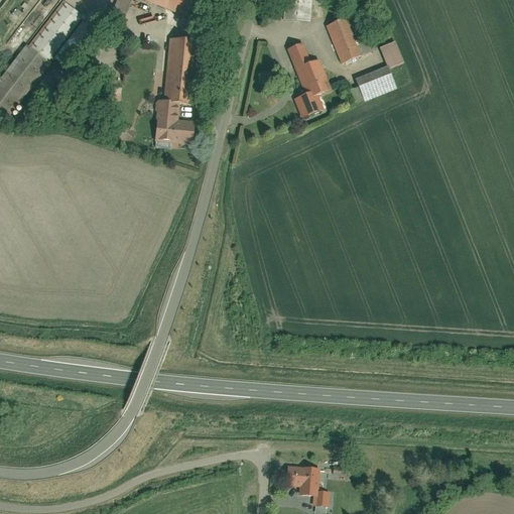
[(61,0),(26,44),(49,62),(85,18),(61,0)]
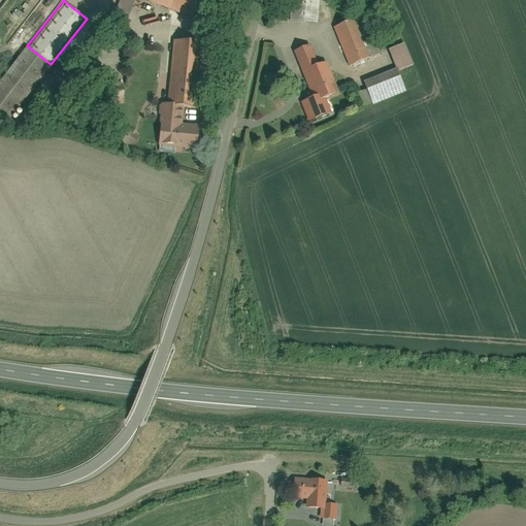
[(153,0),(193,14),(198,0),(153,0)]
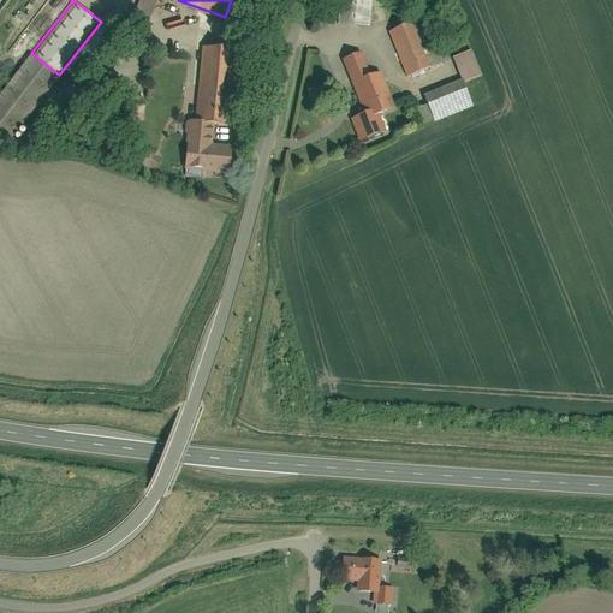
[(340,0),(339,21),(368,22),(369,0),(340,0)]
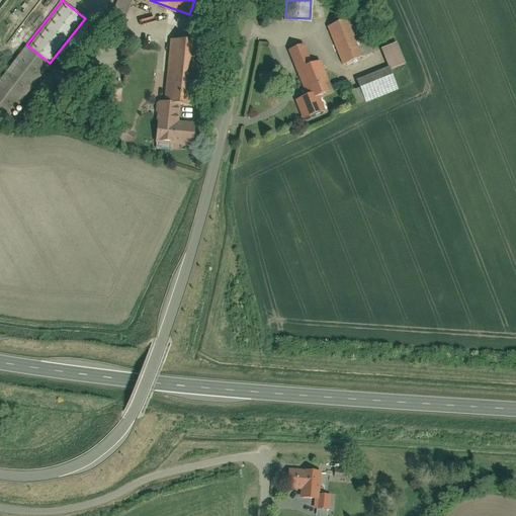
[(347,16),(362,55),(372,51),(357,12),(347,16)]
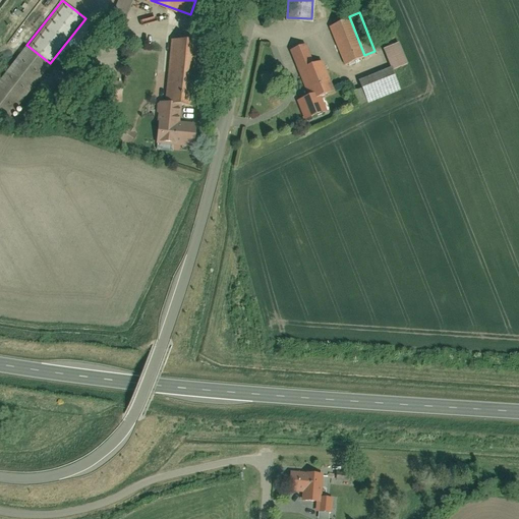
[(349,16),(330,24),(345,63),(364,55),(349,16)]
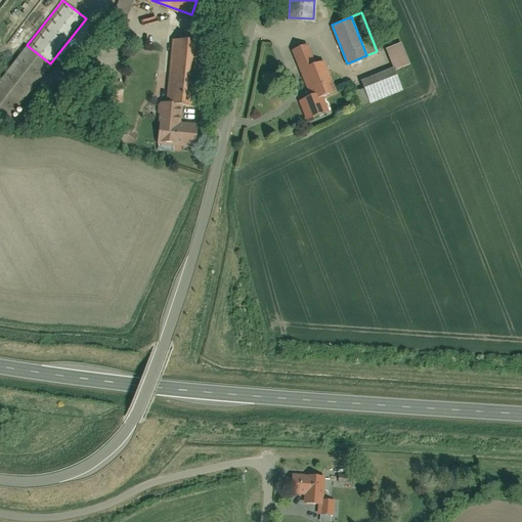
[(201,41),(173,38),(166,103),(181,105),(194,106),(201,41)]
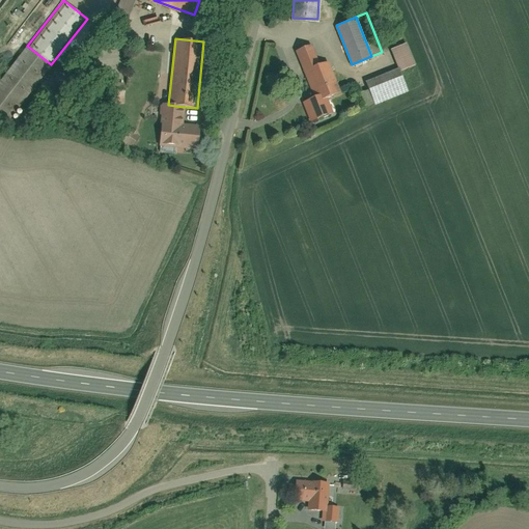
[(415,64),(407,42),(391,48),(398,67),(399,71),(415,64)]
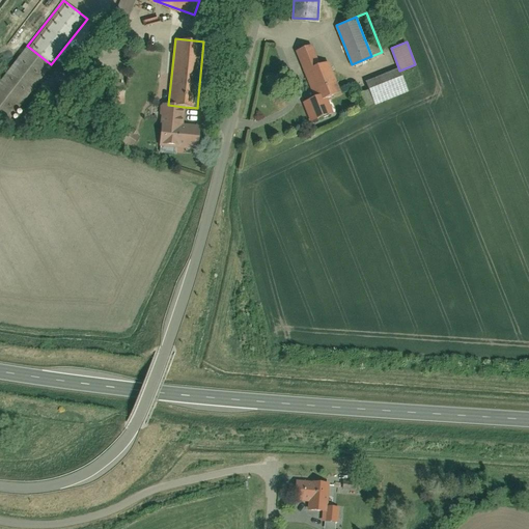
[(311,44),(296,50),(316,100),(327,94),(340,89),(328,60),(319,63),(311,44)]
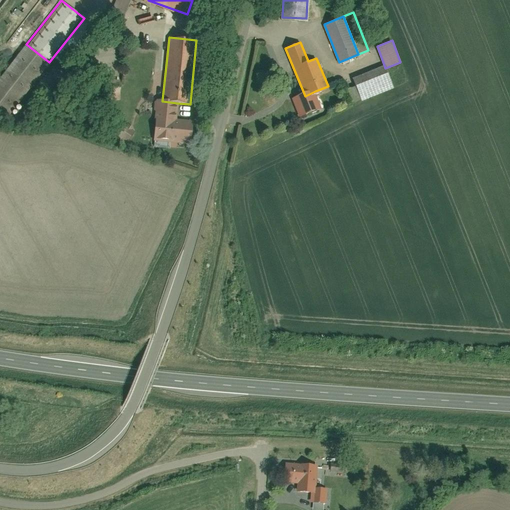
[(26,44),(0,76),(0,106),(9,113),(49,62),(26,44)]
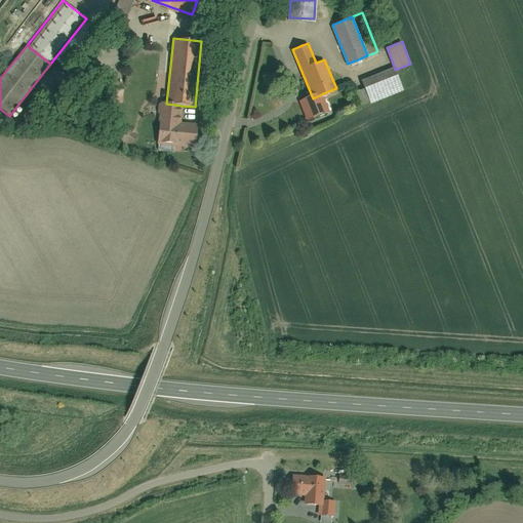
[(394,67),(362,79),(366,87),(371,102),(403,89),(395,70),(394,67)]
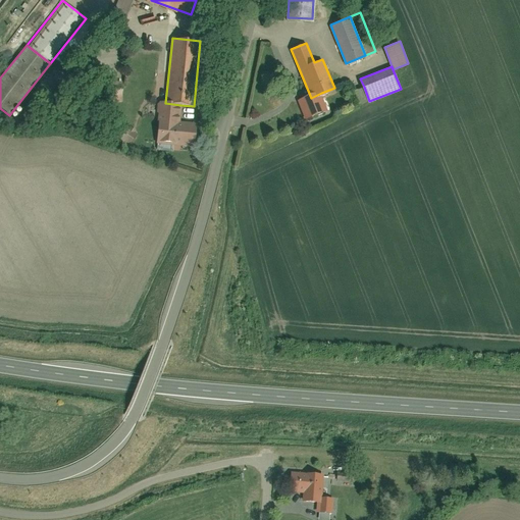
[(121,81),(104,81),(104,93),(122,93),(121,81)]
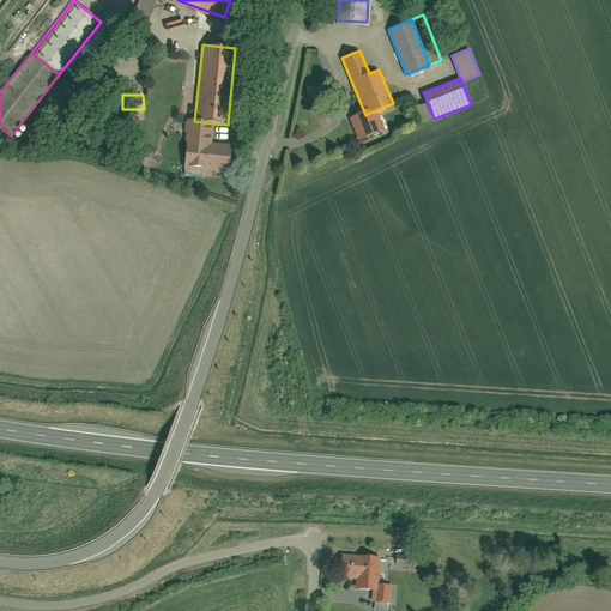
[(428,102),(411,108),(418,126),(434,119),(428,102)]
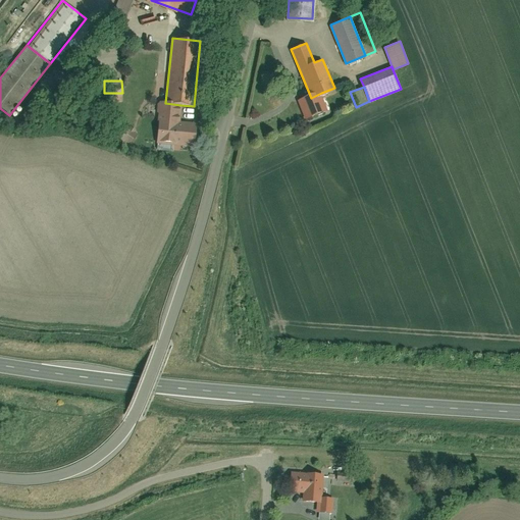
[(299,102),(306,118),(328,109),(321,93),(311,98),(299,102)]
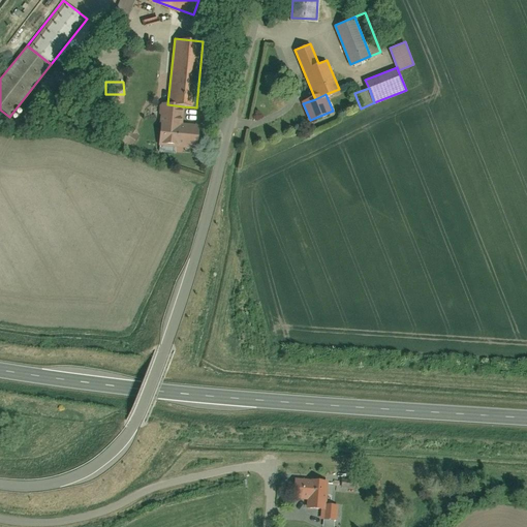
[(162,104),(158,144),(179,146),(181,122),(183,106),(167,104),(162,104)]
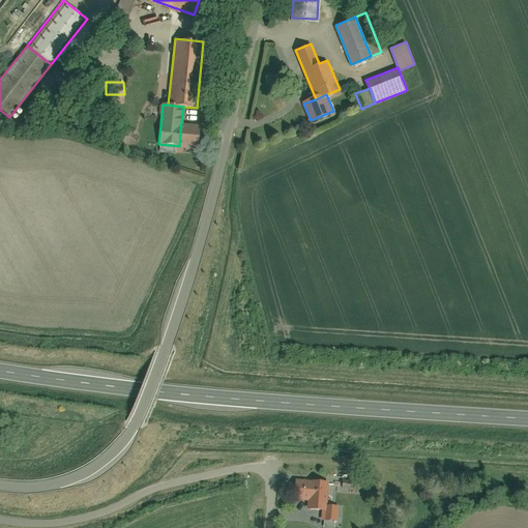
[(197,147),(199,124),(181,122),(179,146),(197,147)]
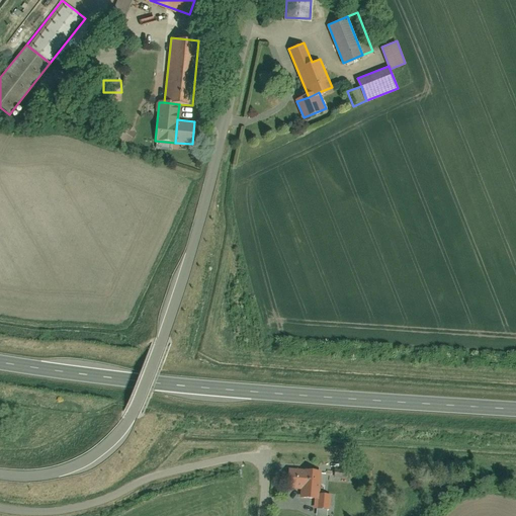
[(124,122),(117,134),(130,142),(137,131),(124,122)]
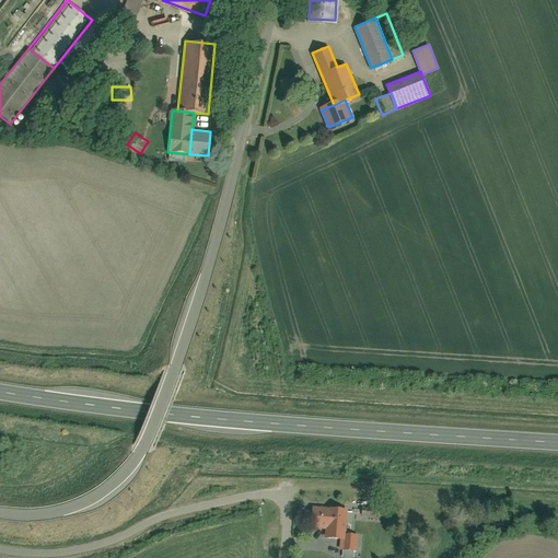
[(345,509),(310,508),(309,526),(322,527),(322,541),(338,541),(338,553),(352,553),(352,535),(344,535),(345,509)]
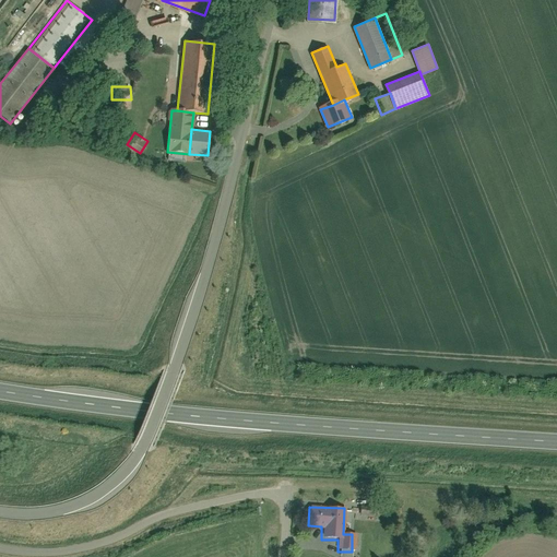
All buildings are outlined.
